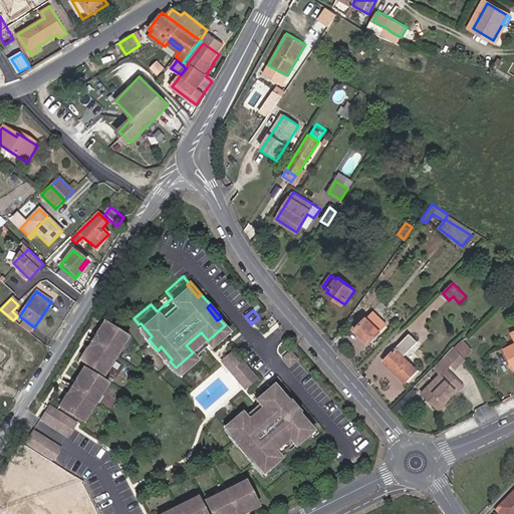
[(368,344),(388,324),(374,310),(354,330),(368,344)]
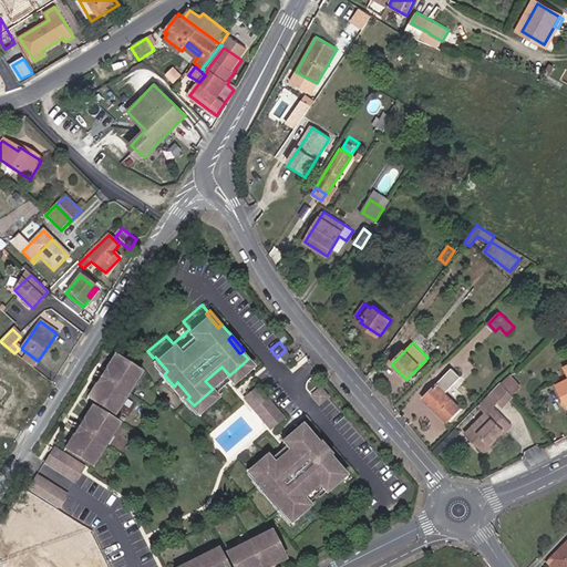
[(38,361),(28,353),(22,360),(32,369),(38,361)]
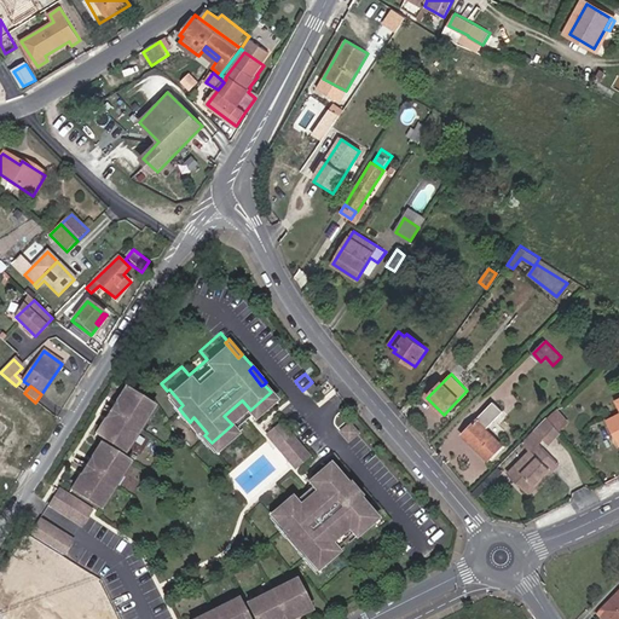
[(183,405),(169,389),(166,393),(179,409),(183,405)]
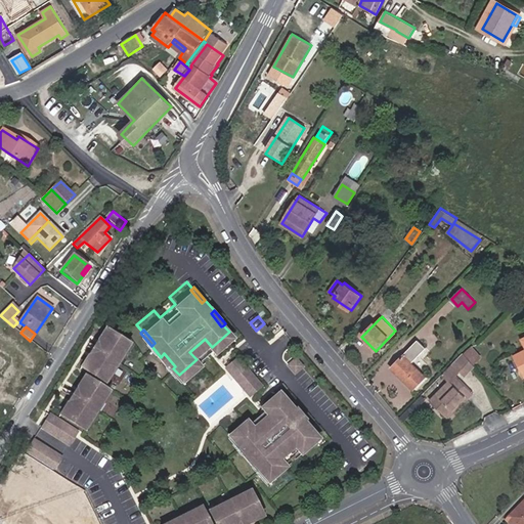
[(134,355),(108,338),(83,374),(108,392),(134,355)]
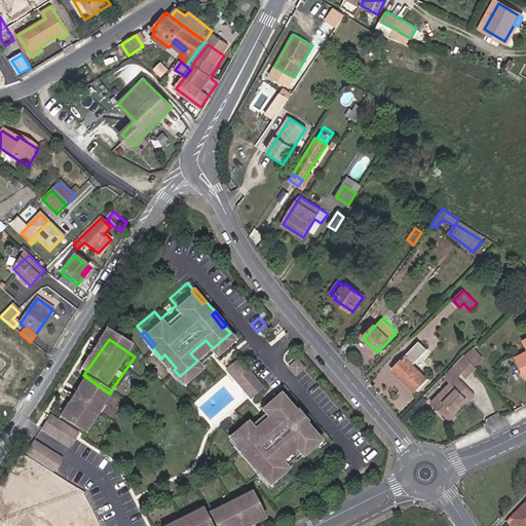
[(414,391),(427,378),(413,364),(426,349),(419,343),(392,370),(414,391)]
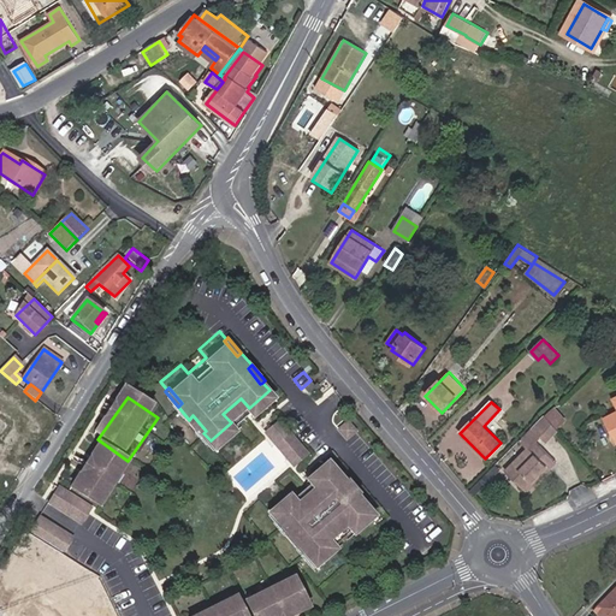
[(206,431),(193,415),(189,420),(201,434),(203,433),(206,431)]
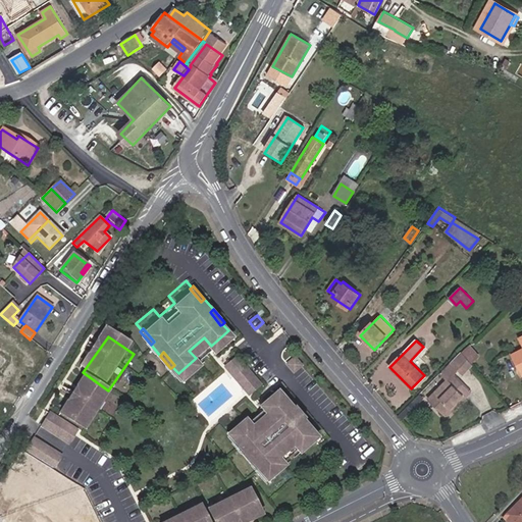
[(473,365),(462,352),(452,363),(442,371),(450,379),(431,398),(445,413),(468,389),(458,380),(454,375),(458,371),(462,376),(473,365)]
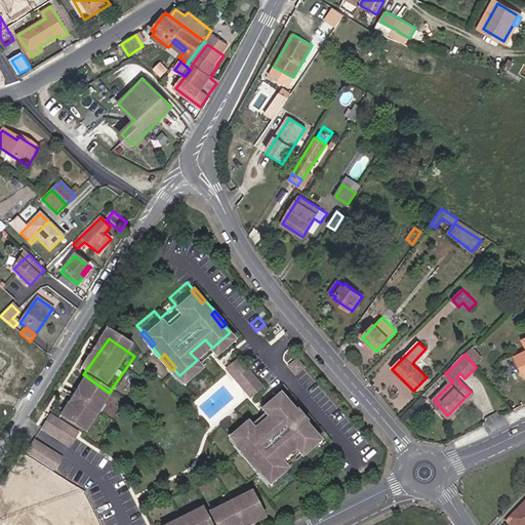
[(259,382),(236,355),(226,363),(249,391),(259,382)]
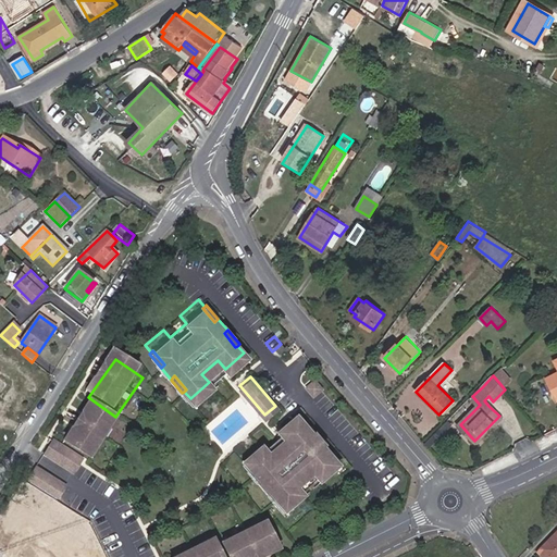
[(319,390),(312,381),(304,387),(311,396),(319,390)]
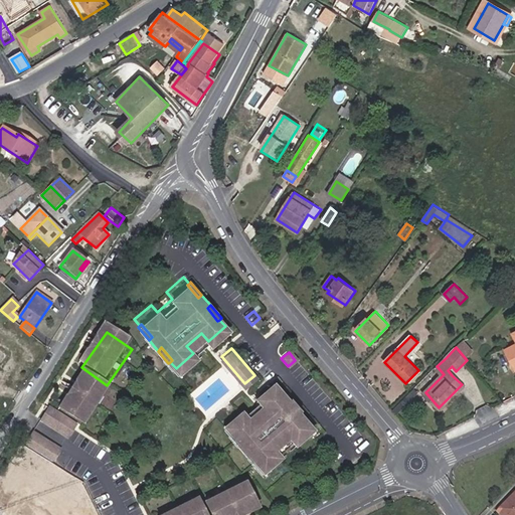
[(452,375),(456,371),(452,366),(448,370),(452,375)]
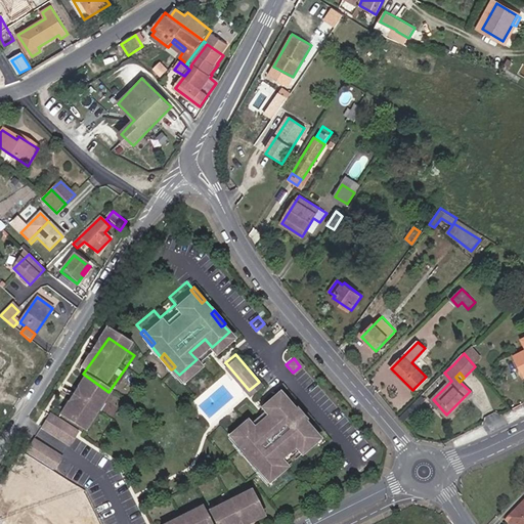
[(112,402),(86,384),(60,421),(86,438),(112,402)]
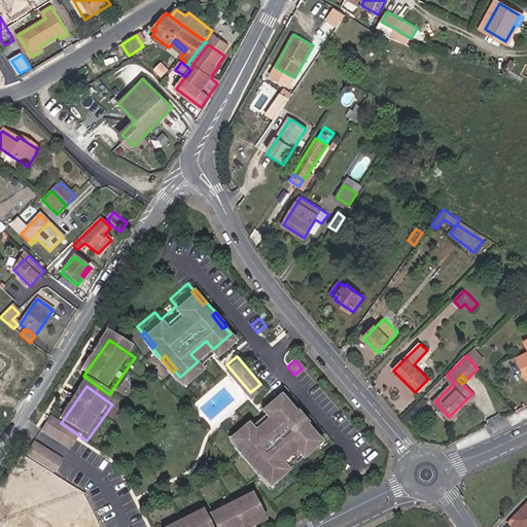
[(472,393),(449,417),(452,419),(475,396),(472,393)]
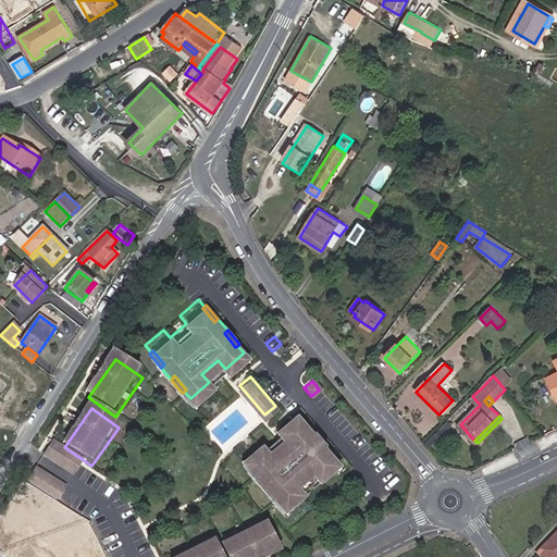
[(327,447),(318,435),(313,438),(301,425),(304,423),(298,417),(280,432),(286,441),(270,454),(263,446),(245,461),(250,469),(252,467),(264,481),(260,484),(270,496),(274,493),(286,506),(284,508),(289,515),(309,499),(301,491),(318,477),(325,485),(344,469),(337,462),(335,465),(323,450),(327,447)]
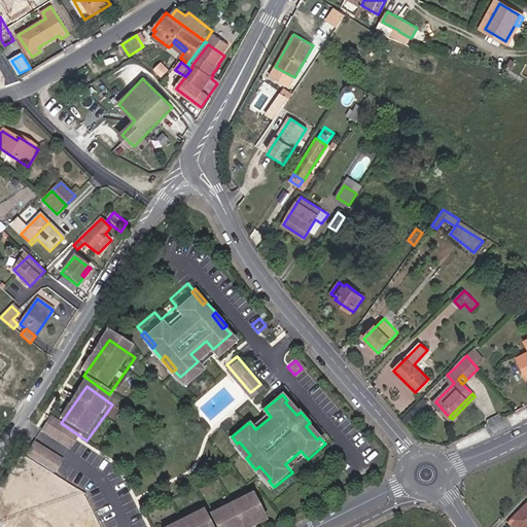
[(287,400),(285,402),(296,415),(301,412),(289,398),(287,400)]
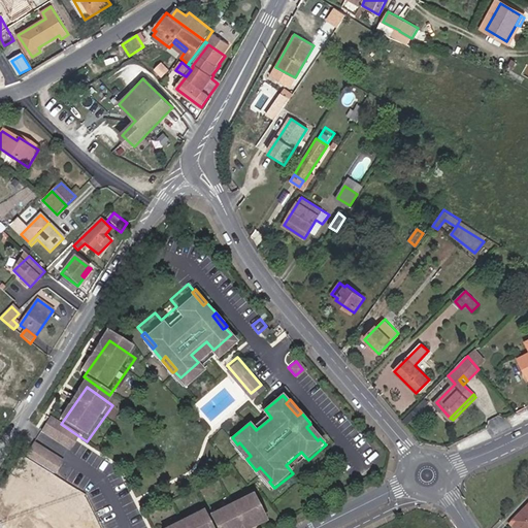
[(322,436),(310,424),(306,427),(318,440),(320,438),(322,436)]
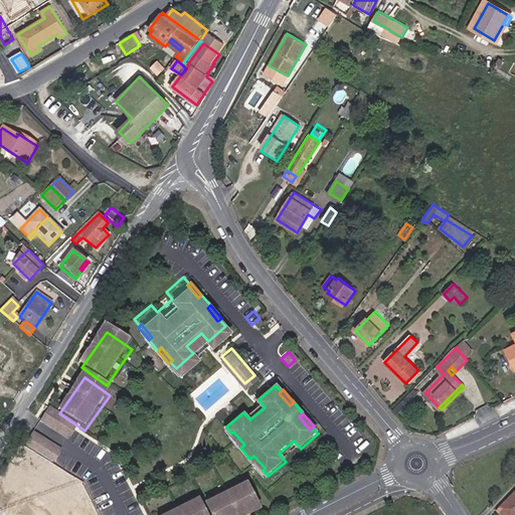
[(75,433),(50,414),(43,425),(68,443),(75,433)]
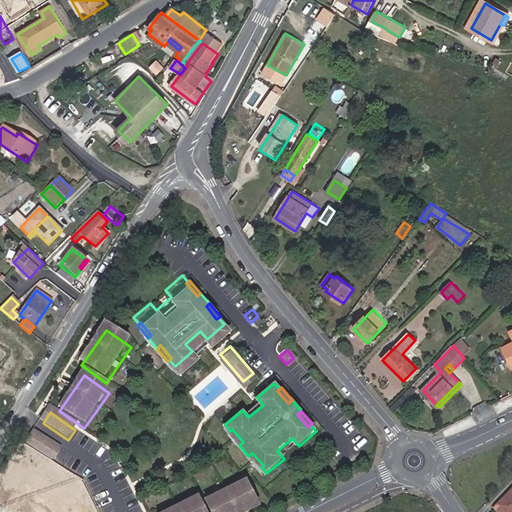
[(243,442),(232,429),(230,431),(228,432),(239,445),(243,442)]
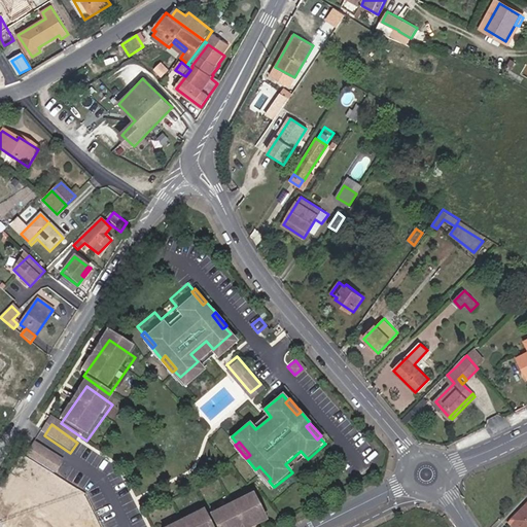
[(37,446),(30,456),(56,475),(63,463),(37,446)]
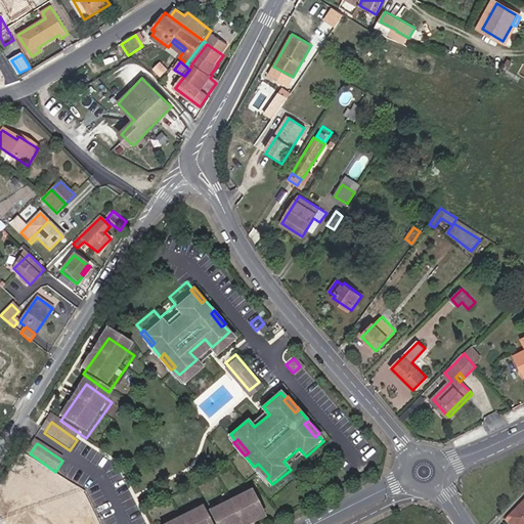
[(269,476),(258,464),(254,467),(265,479),(267,478),(269,476)]
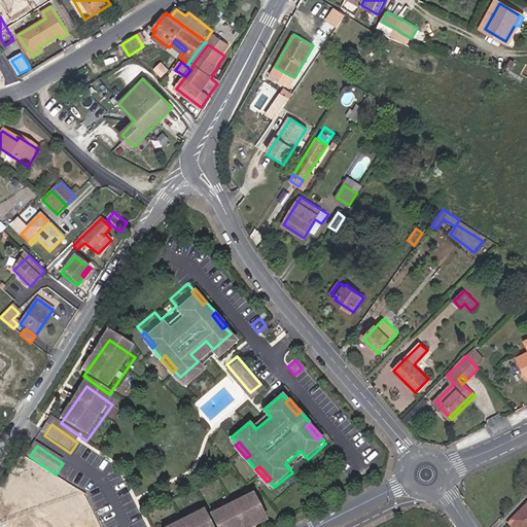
[(526,526),(526,507),(514,522),(519,526),(526,526)]
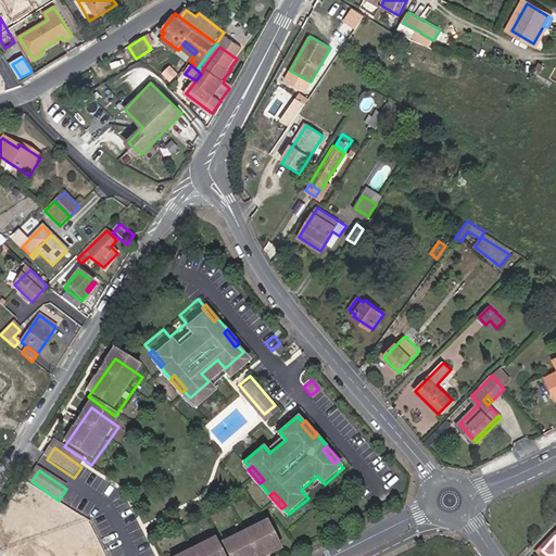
[(266,555),(257,536),(215,555),(266,555)]
